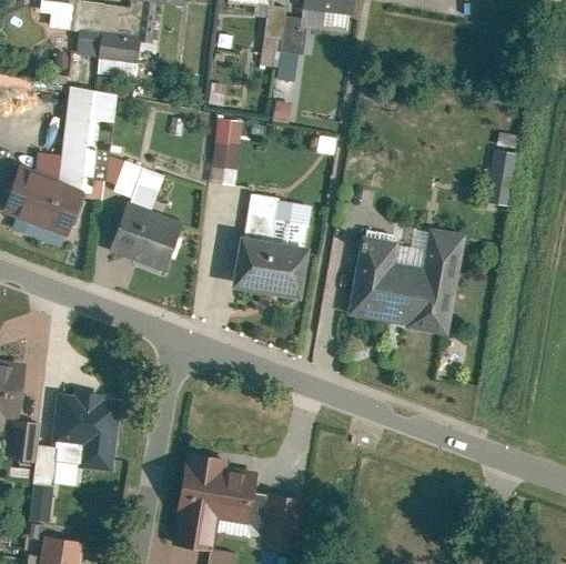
[(304,0),(303,9),(353,14),(354,0),(304,0)]
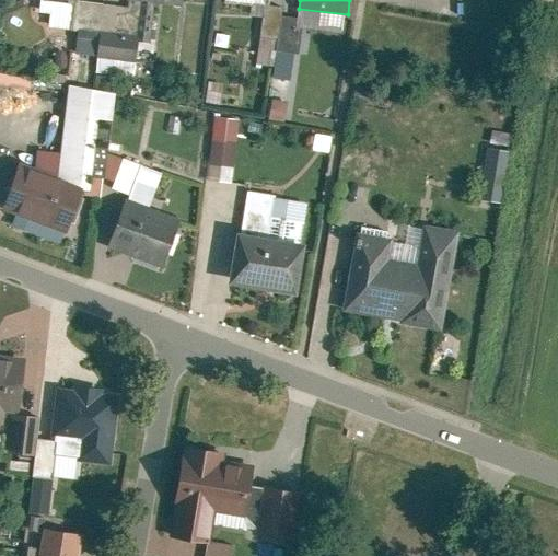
[(264,4),(259,36),(278,38),(282,7),(264,4)]
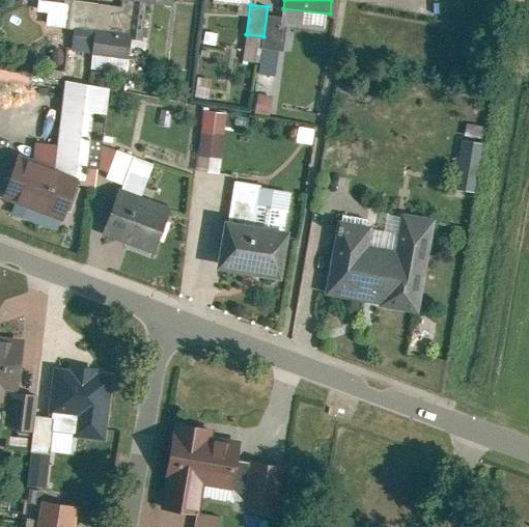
[(262,48),(283,50),(286,18),(267,16),(262,48)]
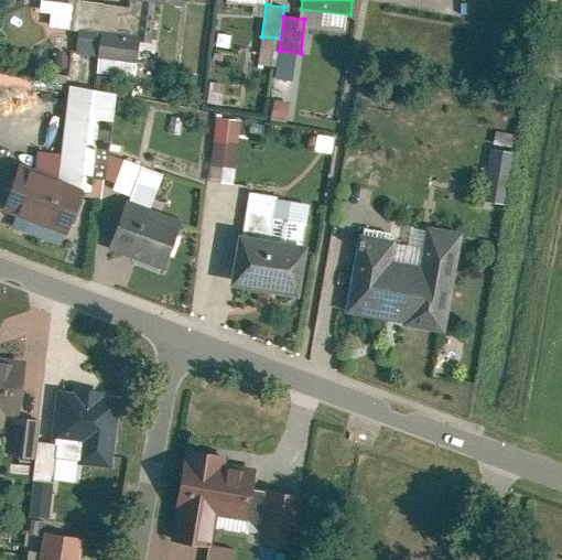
[(99,33),(78,31),(76,53),(97,55),(99,33)]
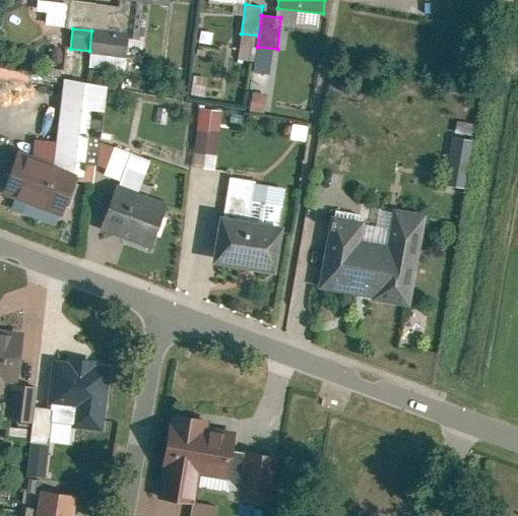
[(127,40),(91,36),(89,51),(125,56),(127,40)]
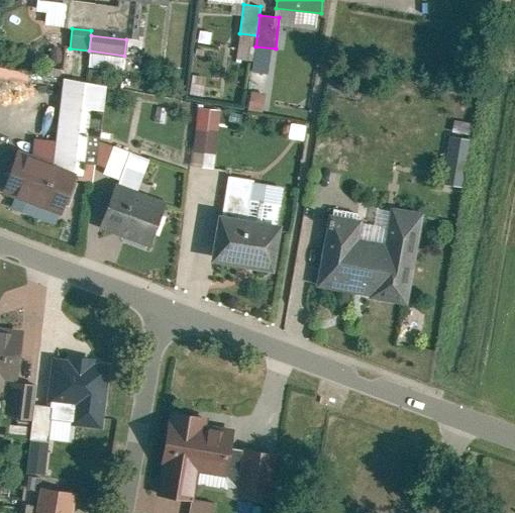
[(0,74),(31,80),(34,69),(0,62),(0,74)]
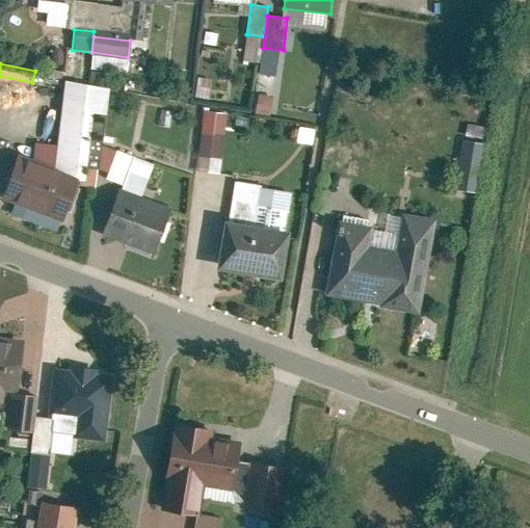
[(55,162),(99,168),(109,88),(65,80),(55,162)]
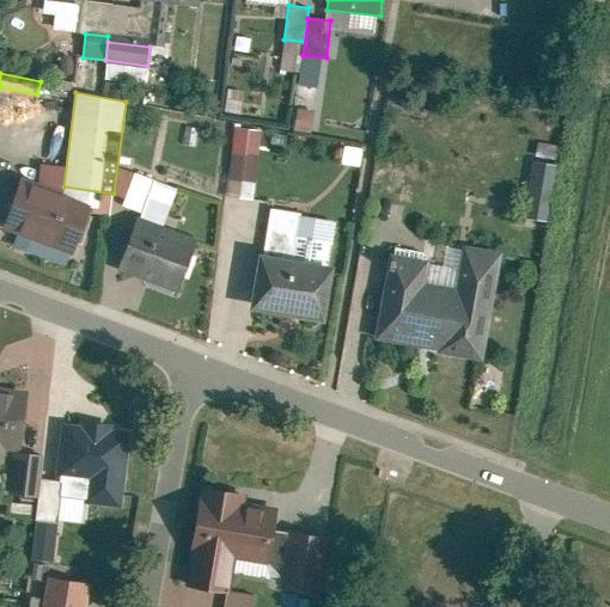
[(317,127),(319,106),(304,105),(303,124),(317,127)]
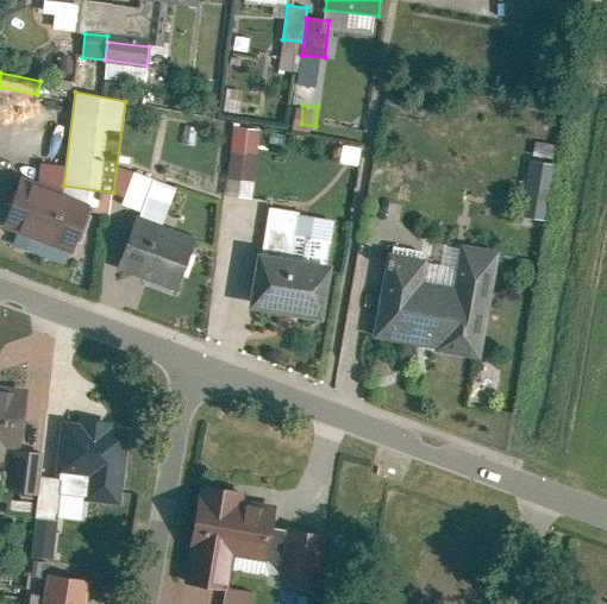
[(564,152),(565,142),(542,138),(540,150),(564,152)]
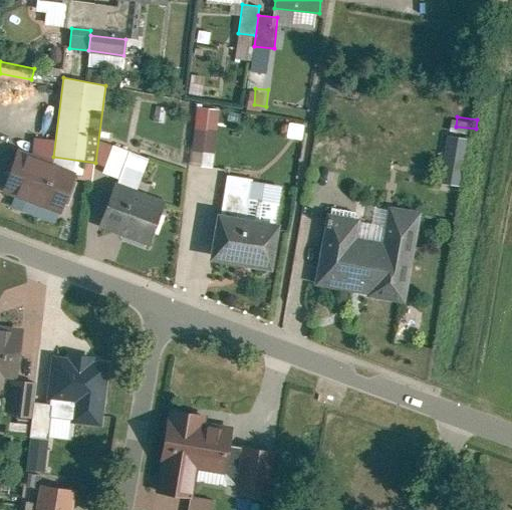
[(192,165),(213,167),(217,121),(196,119),(192,165)]
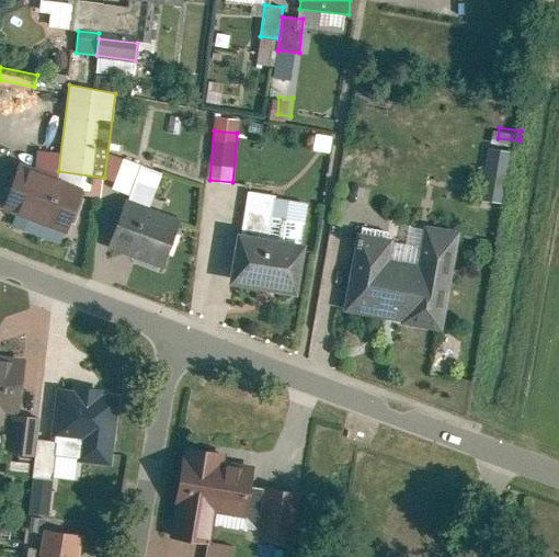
[(481,197),(503,201),(511,151),(490,147),(481,197)]
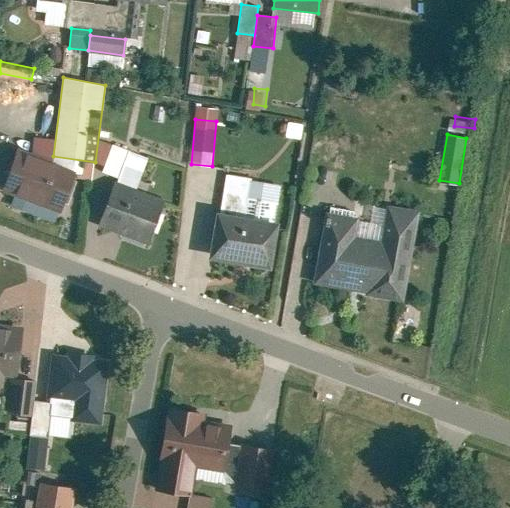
[(105,165),(113,144),(99,139),(97,162),(105,165)]
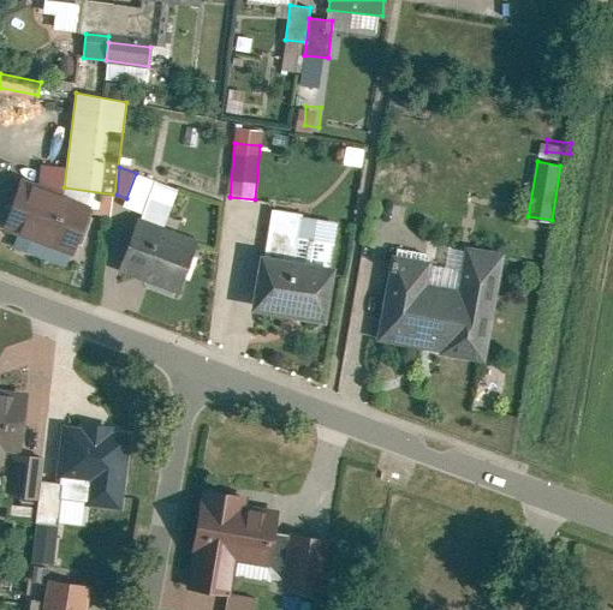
[(143,214),(156,181),(136,173),(126,198),(123,207),(143,214)]
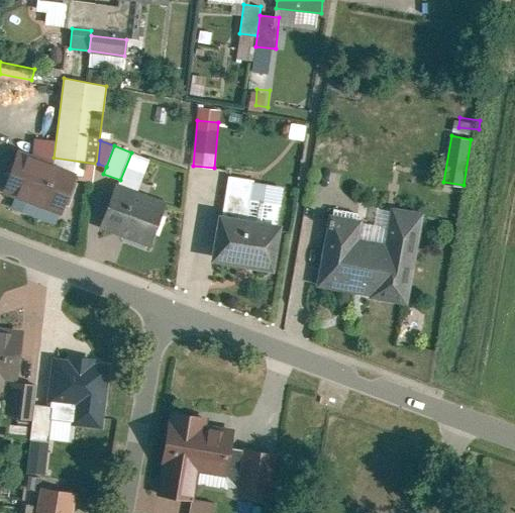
[(120,180),(116,190),(136,197),(150,160),(131,152),(120,180)]
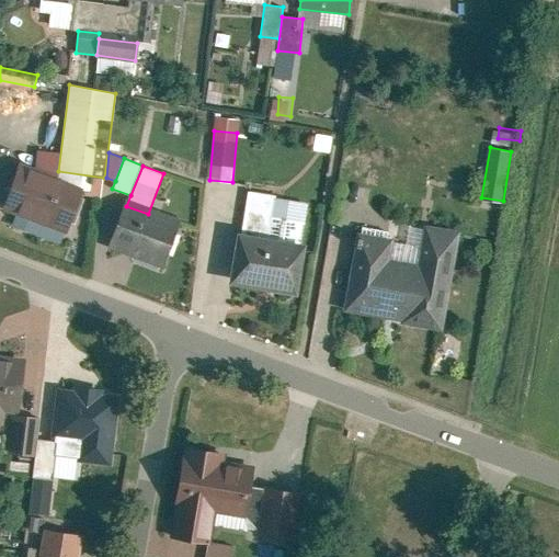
[(18,167),(1,209),(65,234),(81,191),(18,167)]
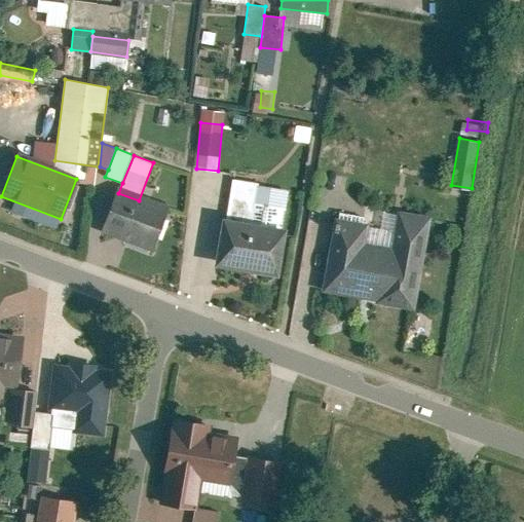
[(231,179),(225,223),(279,231),(286,187),(231,179)]
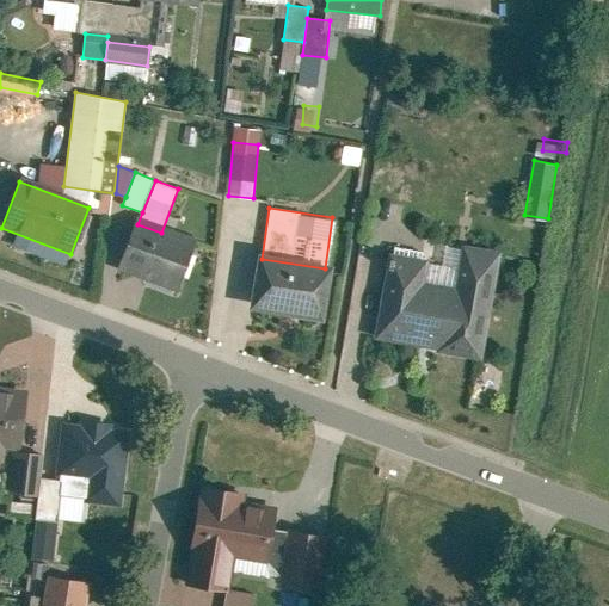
[(135,223),(117,270),(176,291),(194,246),(161,233),(137,224),(135,223)]
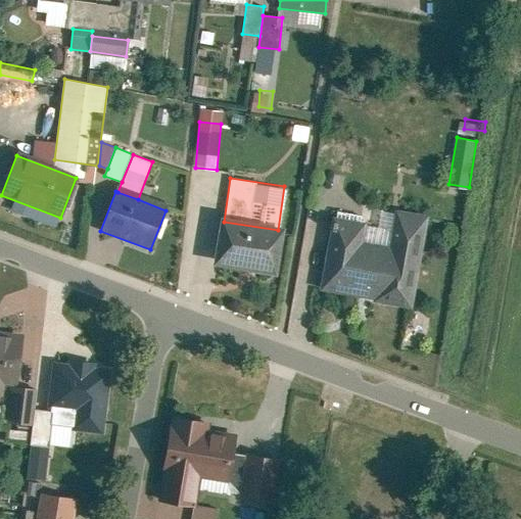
[(321,289),(374,298),(373,302),(412,310),(427,217),(395,211),(389,247),(363,243),(366,222),(333,217),(321,289)]
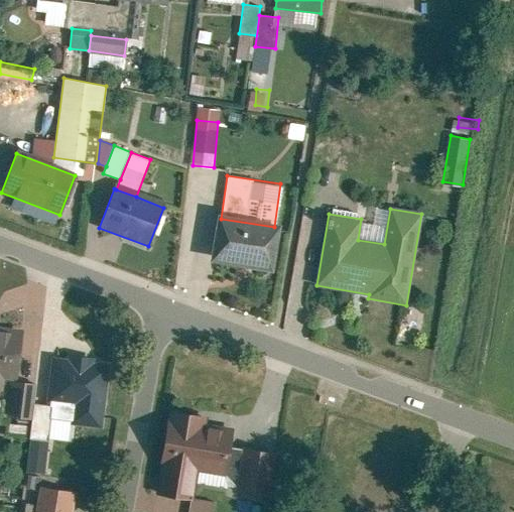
[(217,218),(210,265),(271,275),(278,228),(274,227),(221,219),(217,218)]
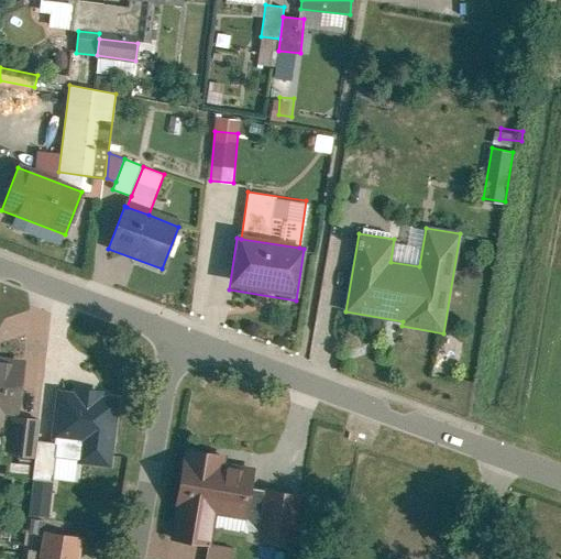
[(23,368),(0,364),(0,428),(2,428),(3,414),(19,415),(23,368)]
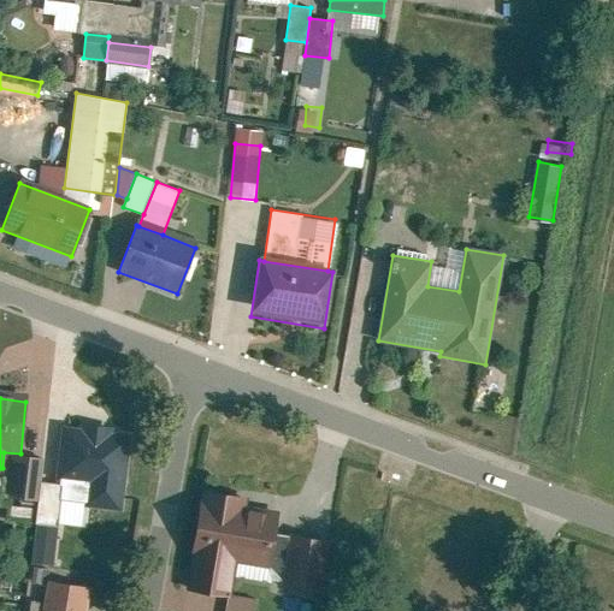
[(131,429),(63,421),(55,476),(90,481),(87,508),(122,511),(131,429)]
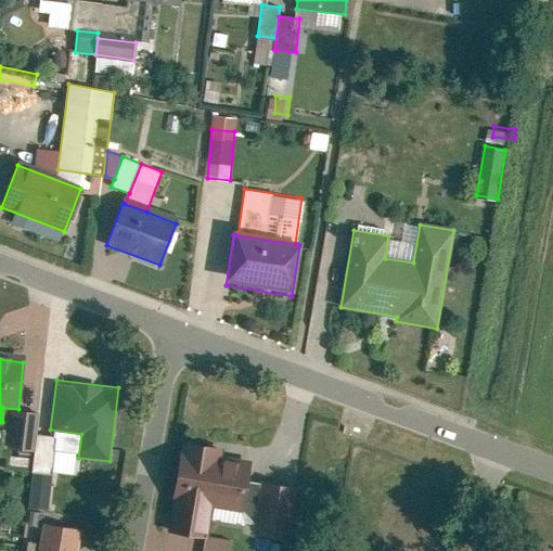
[(7,449),(35,452),(39,414),(12,410),(7,449)]
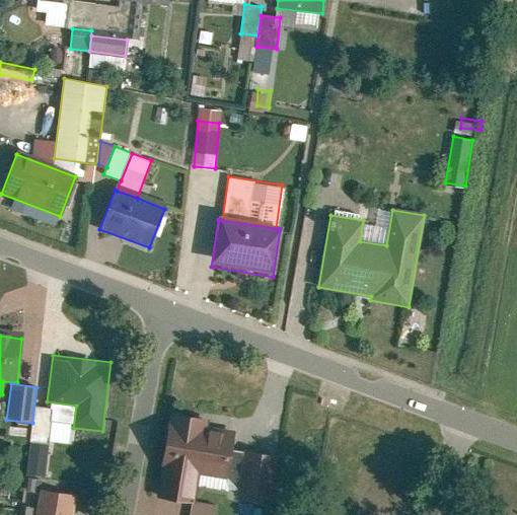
[(226,479),(234,431),(207,426),(208,420),(168,413),(155,495),(194,502),(199,474),(226,479)]
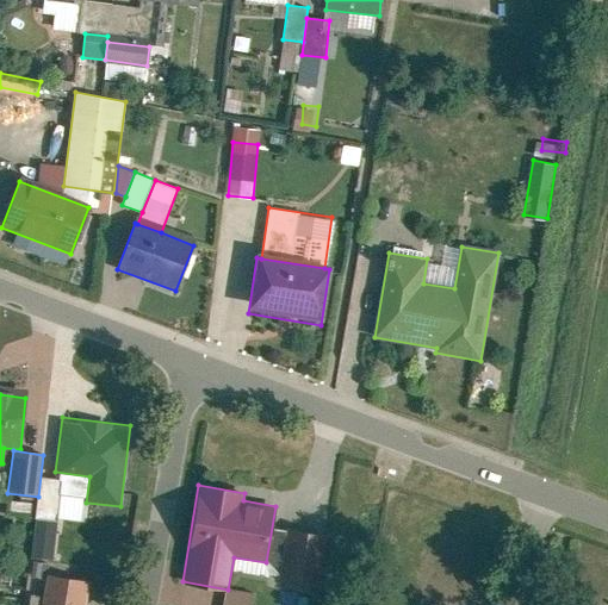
[(37,521),(32,559),(53,561),(57,523),(37,521)]
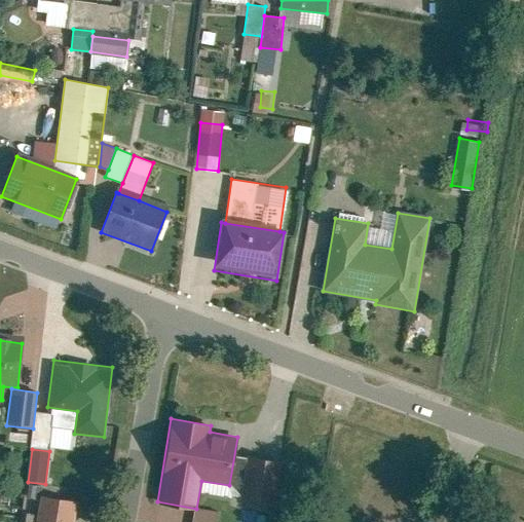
[(240,500),(274,505),(281,462),(247,457),(240,500)]
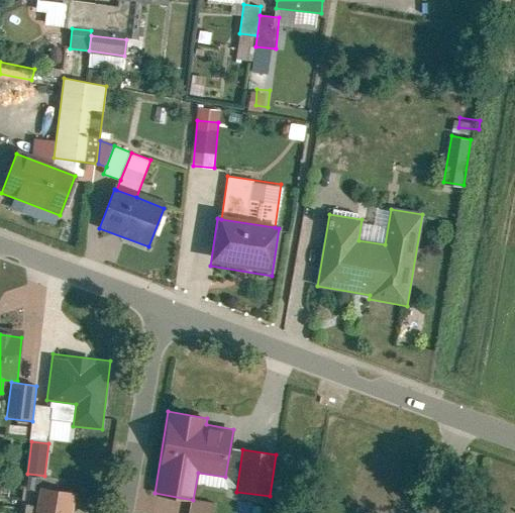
[(36,512),(71,512),(75,495),(40,490),(36,512)]
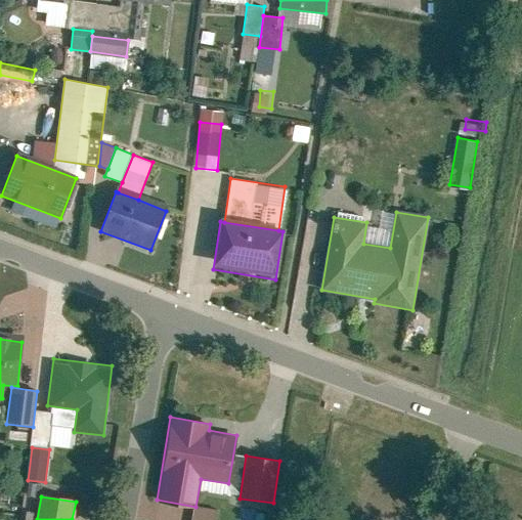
[(192,519),(217,519),(219,512),(196,508),(192,519)]
